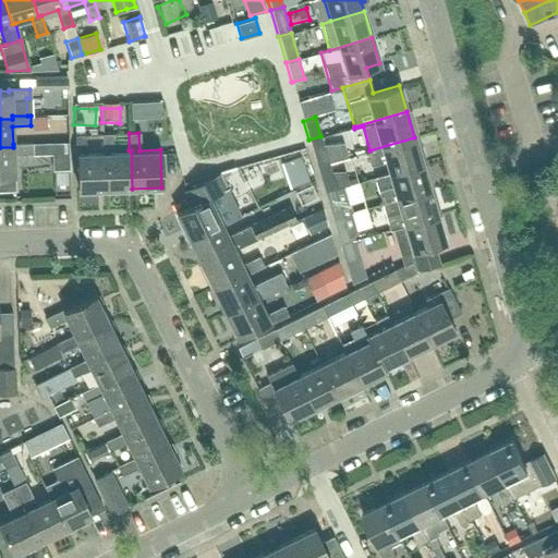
[(105,152),(106,190),(132,189),(131,150),(129,150),(112,152),(112,134),(101,134),(102,152),(105,152)]
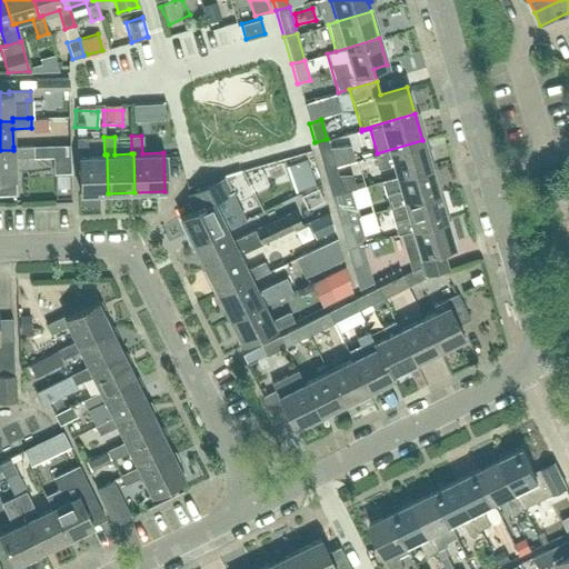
[(107,155),(105,155),(87,156),(86,138),(76,138),(76,156),(78,156),(79,193),(108,193),(107,155)]
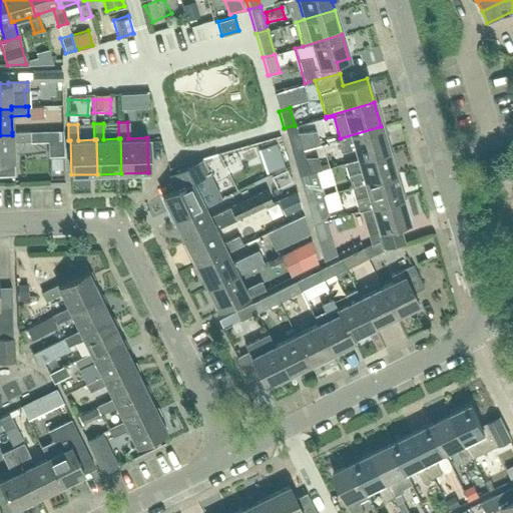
[(302,149),(295,125),(284,128),(291,152),(302,149)]
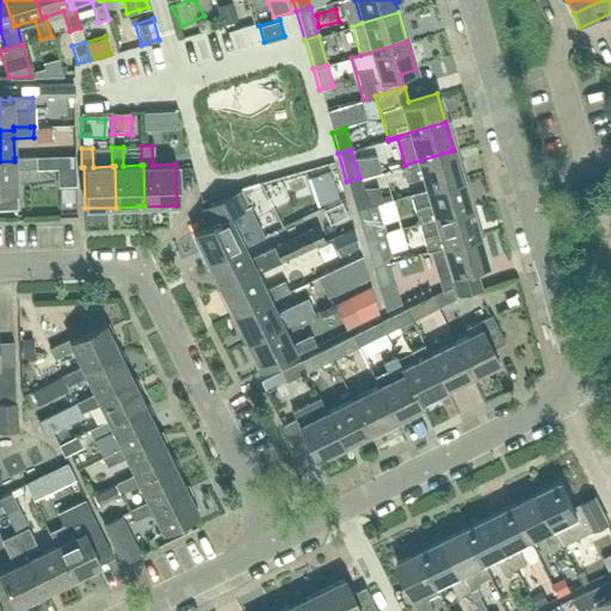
[(420,177),(424,190),(466,178),(460,159),(456,160),(454,150),(405,165),(400,166),(405,181),(420,177)]
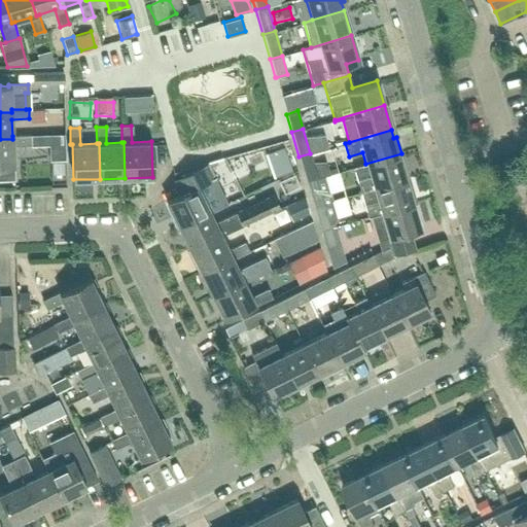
[(65,155),(64,134),(46,135),(47,156),(65,155)]
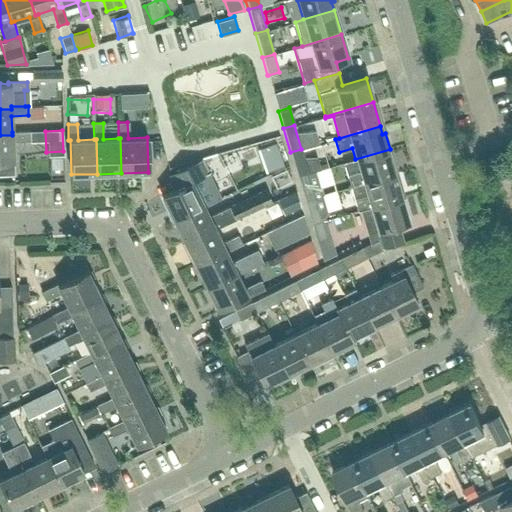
[(12,135),(0,135),(0,160),(13,160),(12,141),(29,141),(29,131),(12,132),(12,135)]
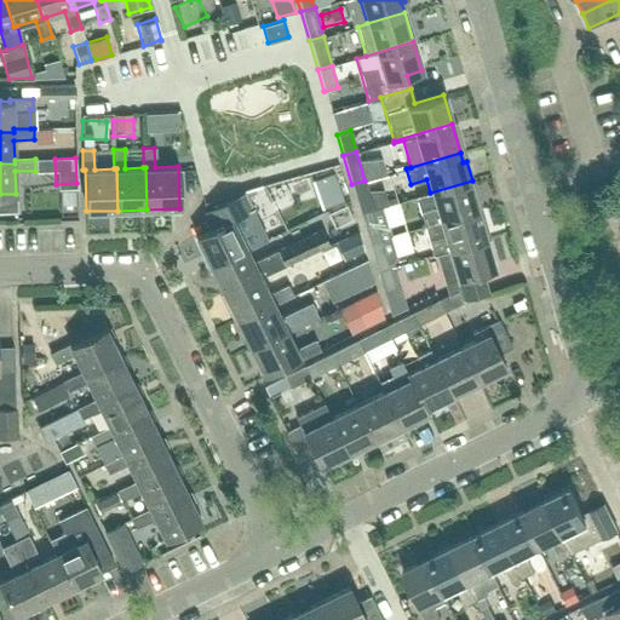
[(373,210),(365,181),(351,184),(360,213),(373,210)]
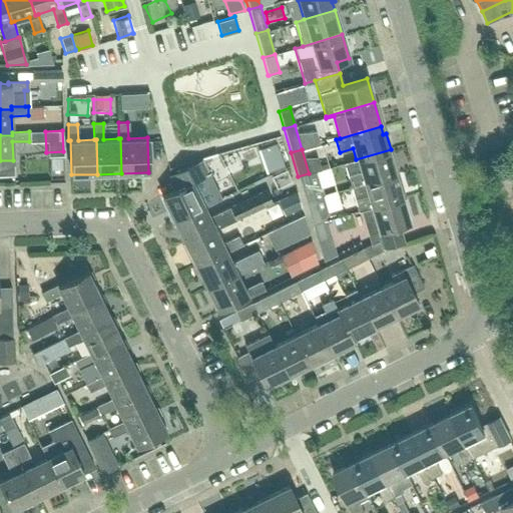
[(350,186),(395,173),(392,165),(395,164),(391,149),(356,159),(343,163),(350,186)]
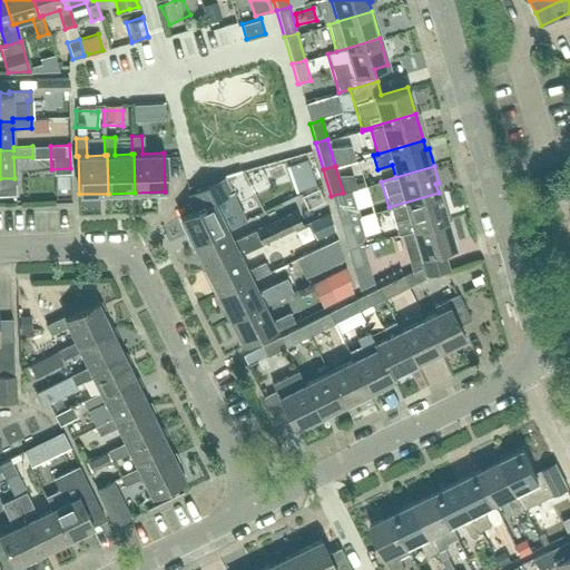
[(307,168),(293,169),(295,196),(308,195),(307,168)]
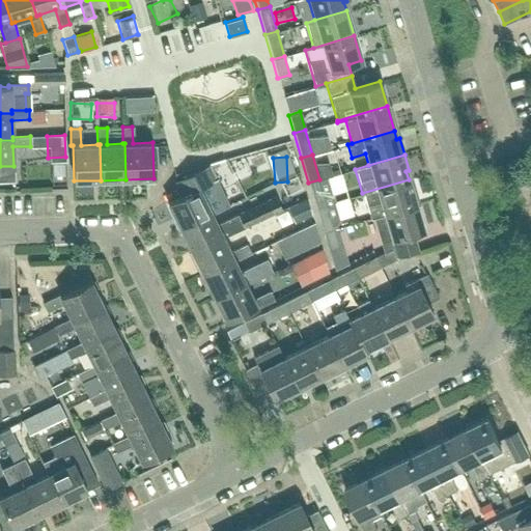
[(210,211),(211,214),(229,204),(211,164),(174,180),(182,195),(166,202),(177,226),(210,211)]
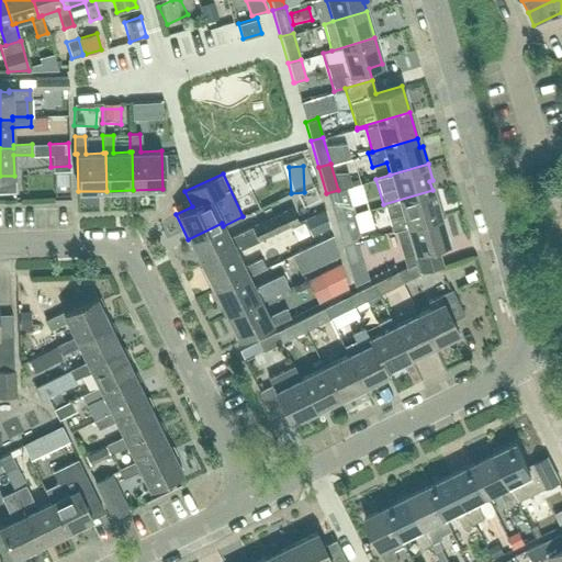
[(346,215),(338,190),(326,193),(334,218),(346,215)]
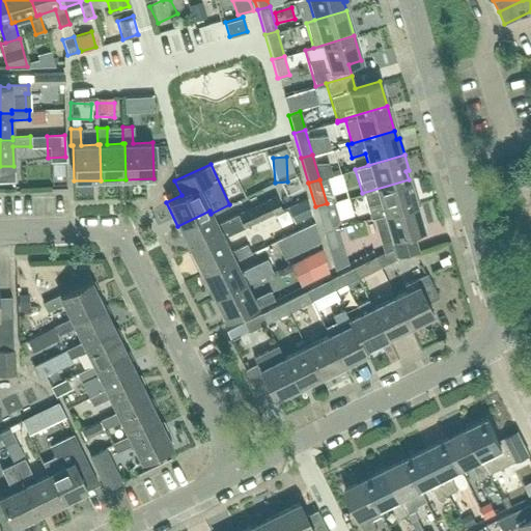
[(409,179),(362,193),(368,218),(370,218),(416,204),(409,179)]
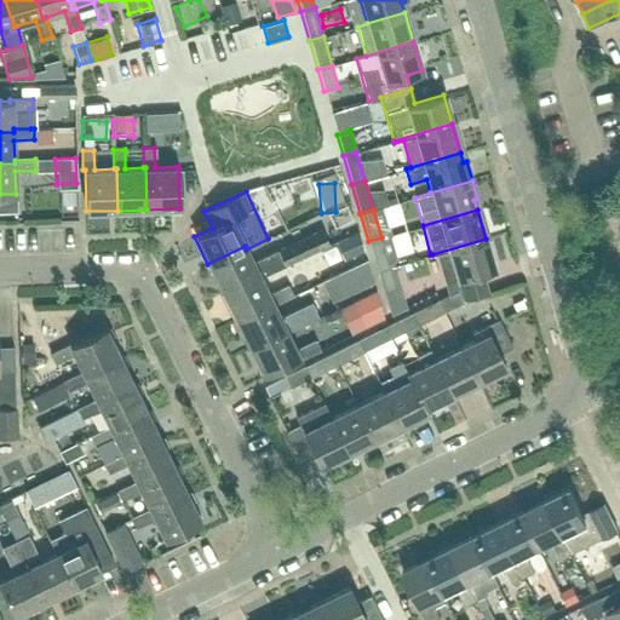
[(282,265),(328,245),(321,228),(252,260),(246,250),(245,246),(207,264),(220,291),(258,274),(259,277),(279,268),(282,265)]
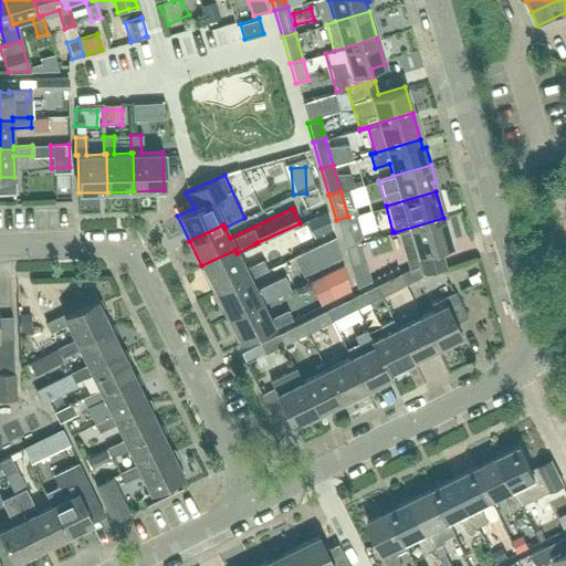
[(348,217),(336,220),(344,248),(356,243),(348,217)]
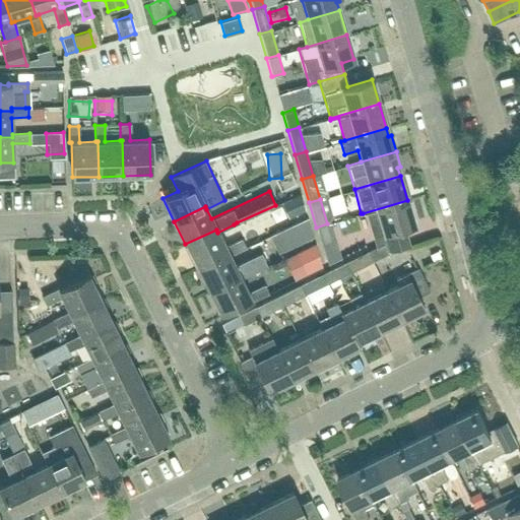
[(414,224),(407,200),(363,213),(373,244),(384,241),(387,249),(407,244),(402,229),(414,224)]
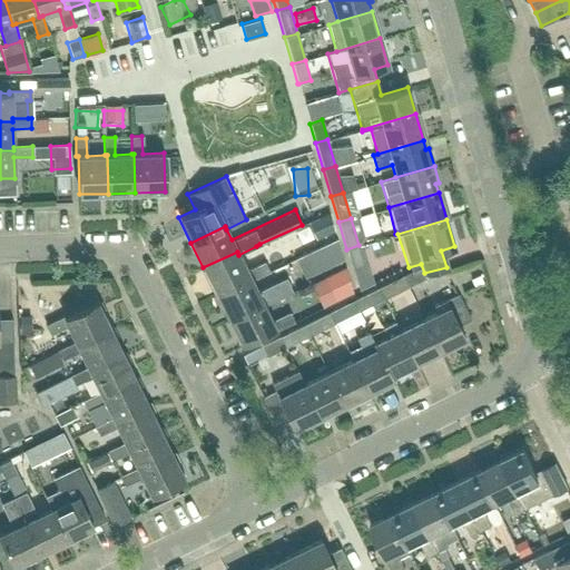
[(366,246),(369,271),(402,268),(400,243),(366,246)]
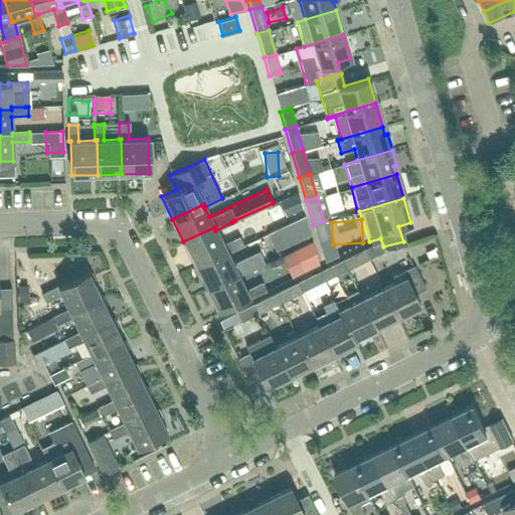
[(329,239),(324,221),(313,225),(318,242),(329,239)]
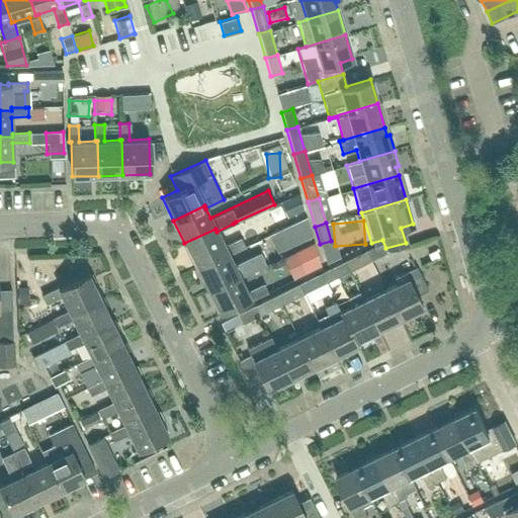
[(227,252),(229,254),(245,247),(240,238),(224,246),(217,232),(216,229),(184,243),(196,266),(227,252)]
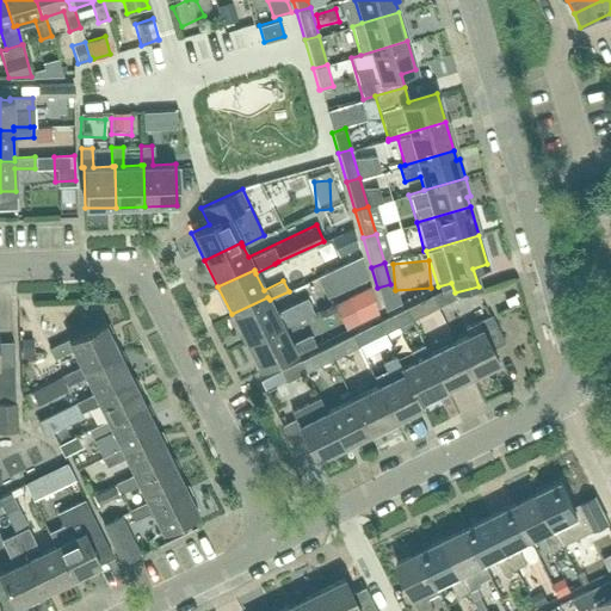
[(366,319),(378,313),(369,285),(347,296),(359,322),(366,319)]
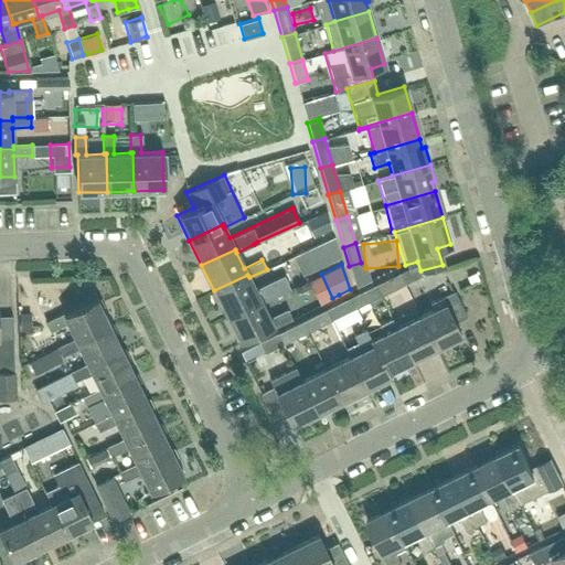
[(420,270),(416,264),(397,273),(403,284),(422,275),(420,270)]
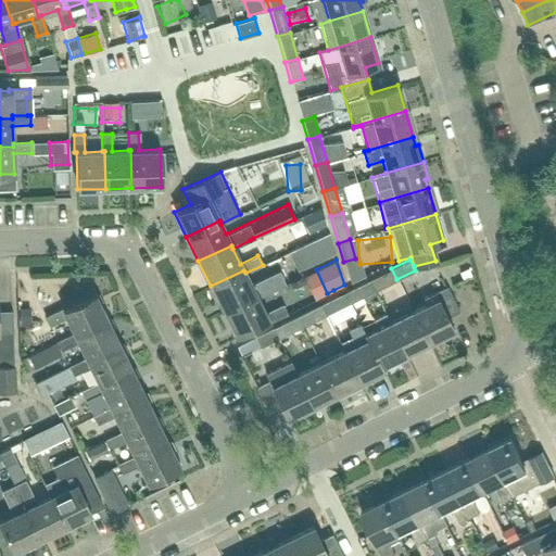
[(367,280),(373,291),(396,279),(391,268),(367,280)]
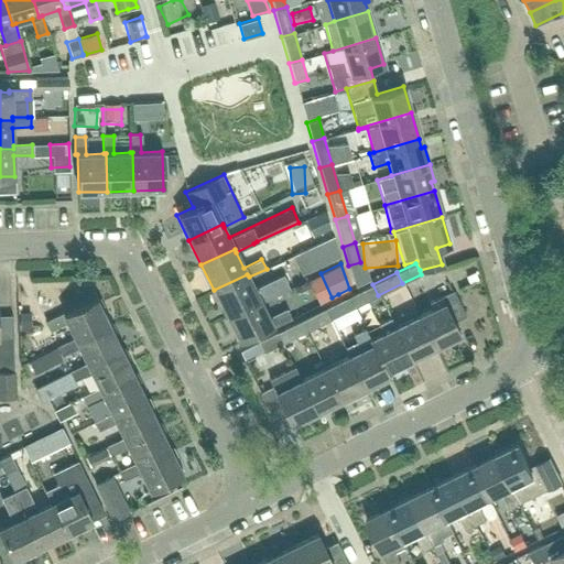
[(278,293),(289,288),(282,273),(253,288),(249,277),(247,274),(214,290),(226,315),(260,299),(261,303),(279,294),(278,293)]
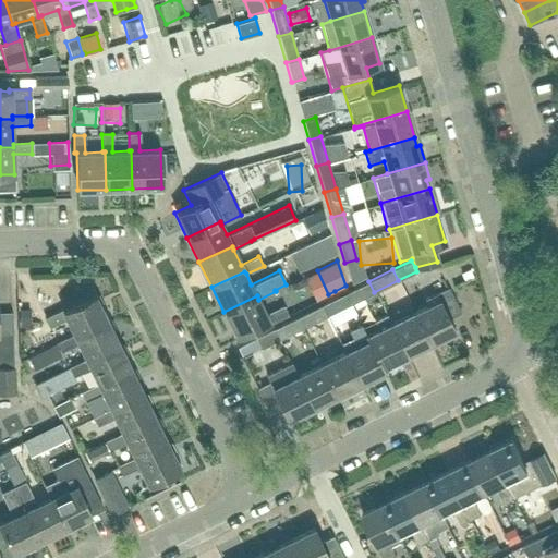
[(374,292),(368,281),(344,293),(350,304),(374,292)]
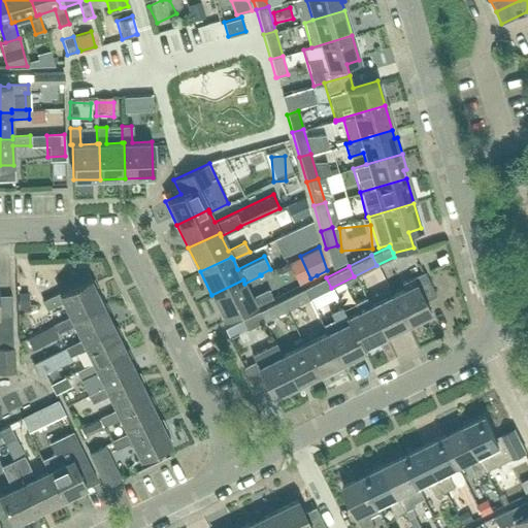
[(392,296),(406,326),(430,314),(424,302),(435,296),(424,272),(401,284),(404,290),(392,296)]
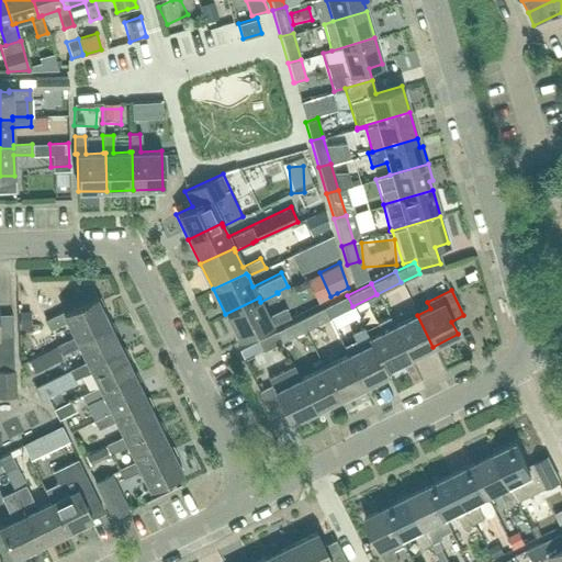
[(328,318),(352,306),(347,295),(323,306),(328,318)]
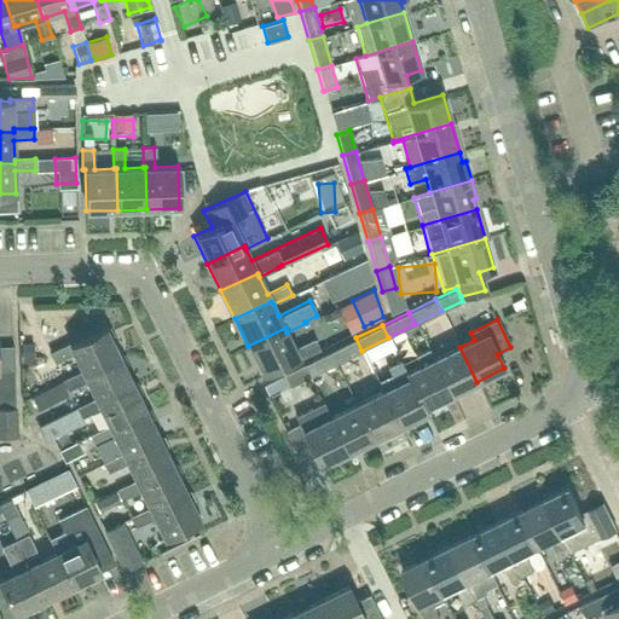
[(82,374),(119,356),(105,328),(69,346),(68,343),(48,353),(53,363),(73,353),(80,370),(82,374)]
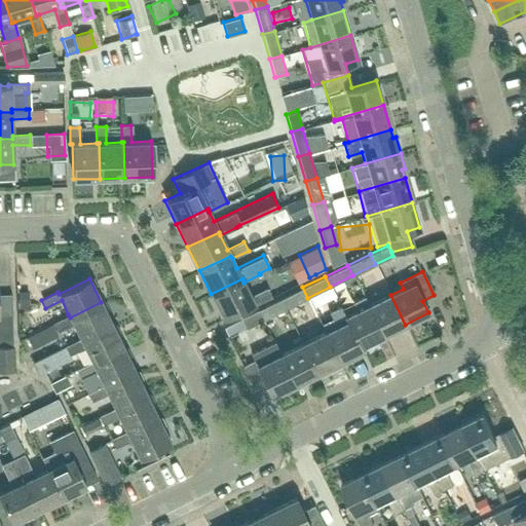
[(242,278),(211,294),(222,317),(253,303),(254,304),(271,297),(267,288),(251,296),(243,283),(242,278)]
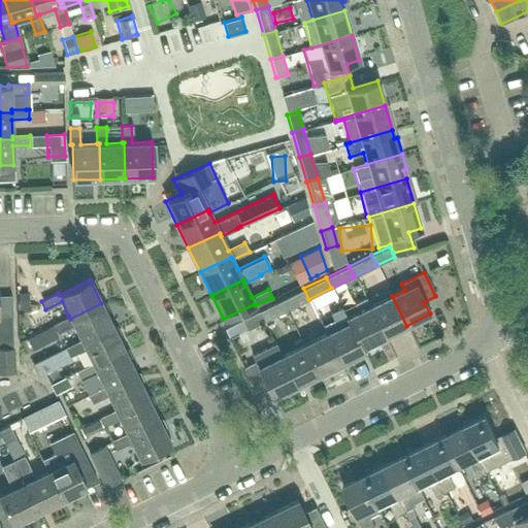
[(281,299),(286,310),(308,299),(303,288),(281,299)]
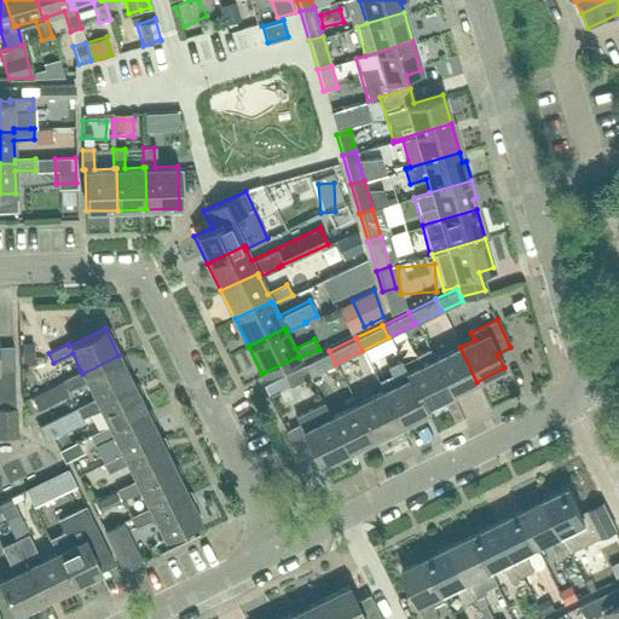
[(460,347),(433,360),(450,394),(476,382),(460,347)]
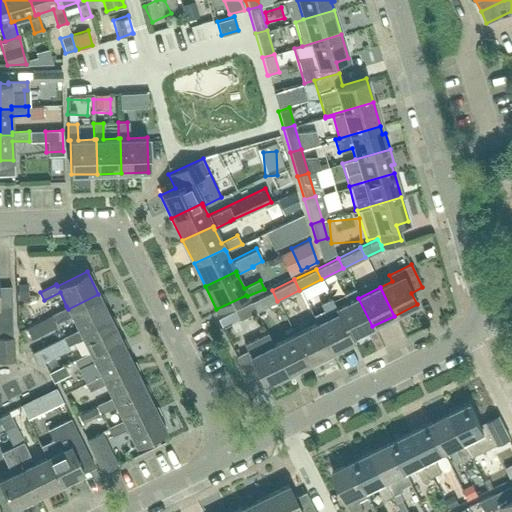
[(353,288),(342,293),(347,303),(337,308),(352,340),(366,333),(364,330),(372,326),(358,298),(353,288)]
